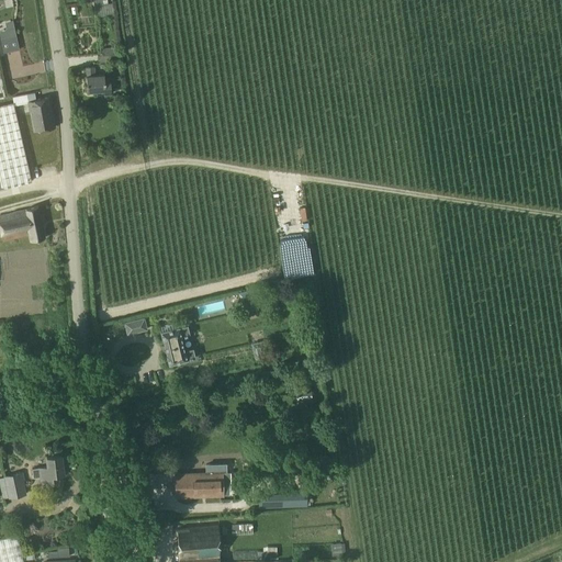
[(112,0),(92,0),(93,15),(113,14),(112,0)]
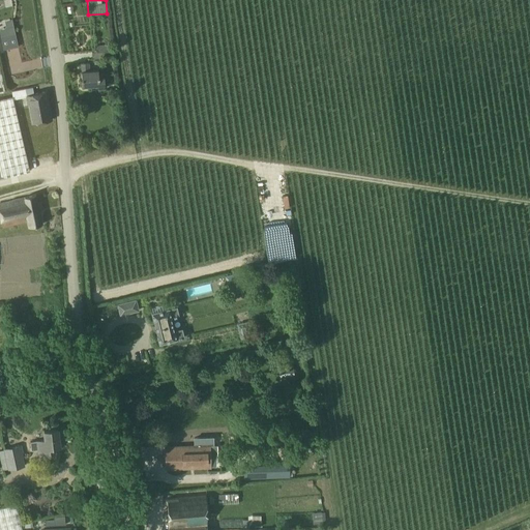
[(7,31),(8,35),(16,33),(13,26),(9,27),(7,31)]
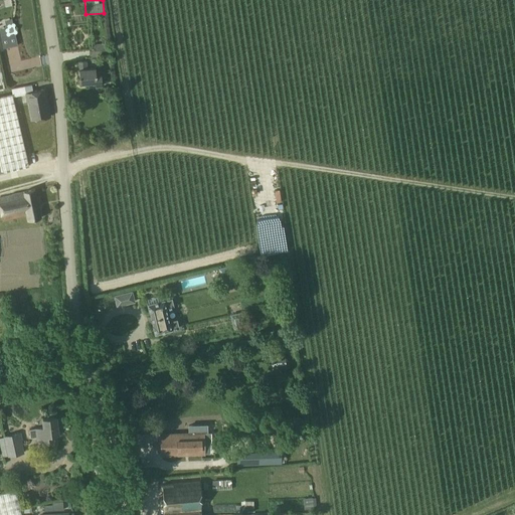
[(0,36),(3,48),(17,45),(15,32),(0,36)]
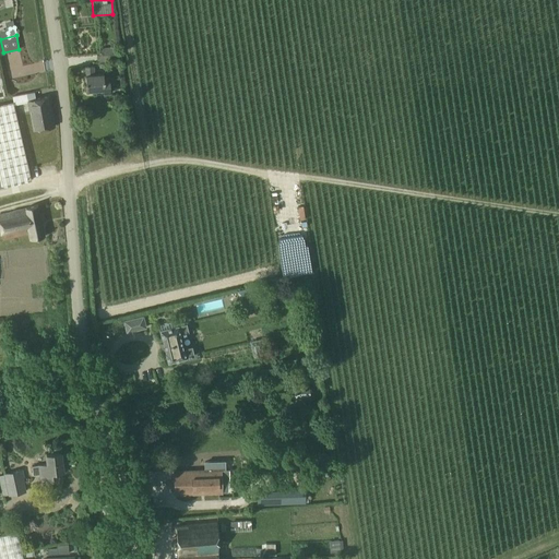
[(117,47),(102,48),(103,60),(119,59),(117,47)]
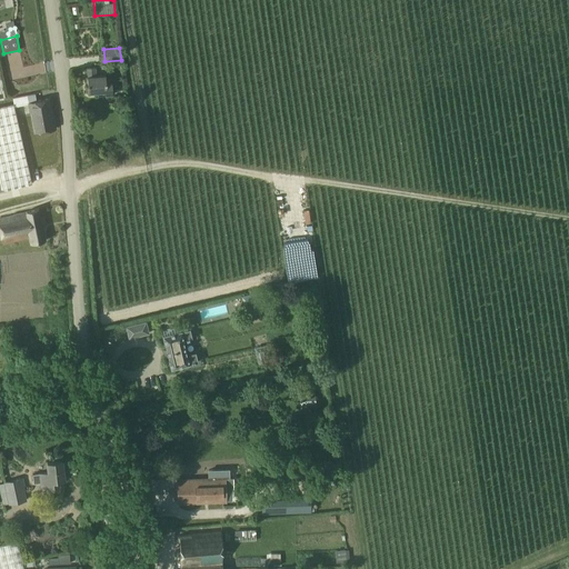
[(99,96),(112,93),(111,82),(107,82),(106,82),(106,76),(96,77),(96,68),(87,68),(88,77),(87,77),(89,92),(99,91),(99,96)]
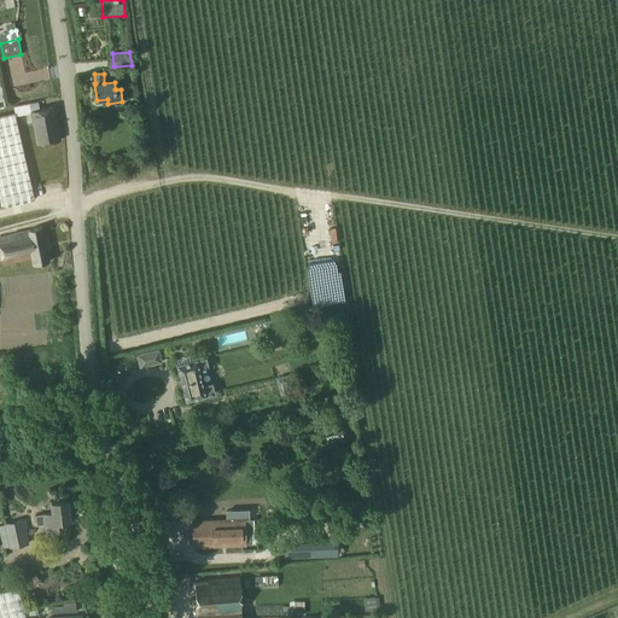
[(58,123),(54,106),(39,110),(31,111),(34,127),(58,123)]
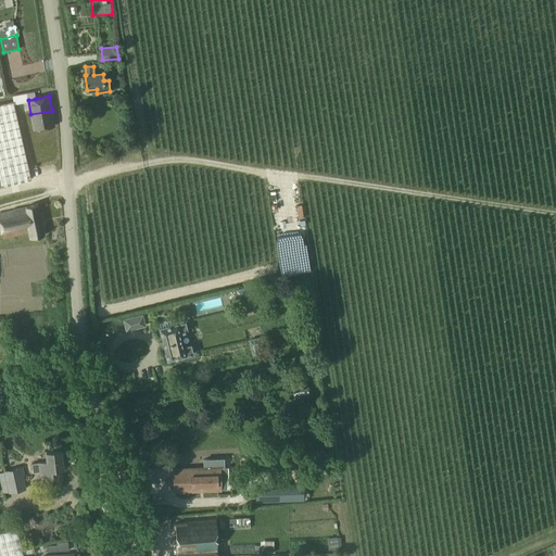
[(0,186),(32,179),(13,102),(0,104),(0,186)]
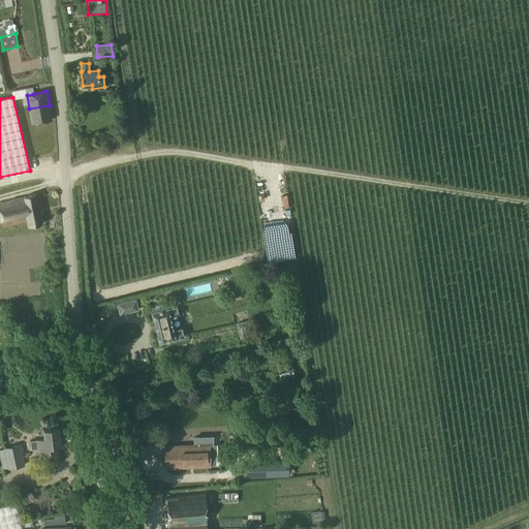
[(50,105),(29,109),(31,123),(52,120),(50,105)]
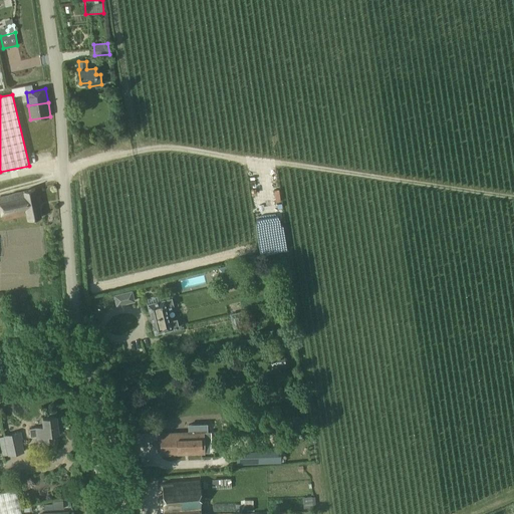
[(35,189),(0,197),(0,210),(2,220),(27,215),(28,220),(41,217),(35,189)]
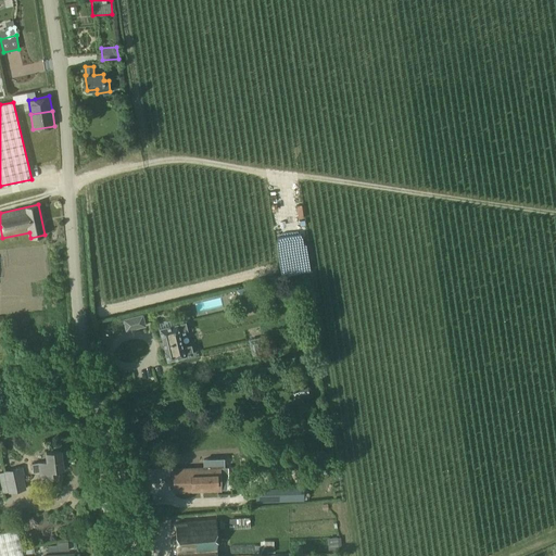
[(240,290),(243,306),(251,304),(248,289),(240,290)]
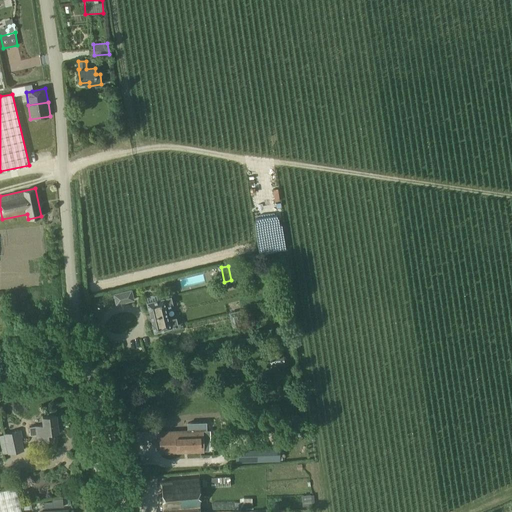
[(131,290),(114,294),(116,304),(134,300),(131,290)]
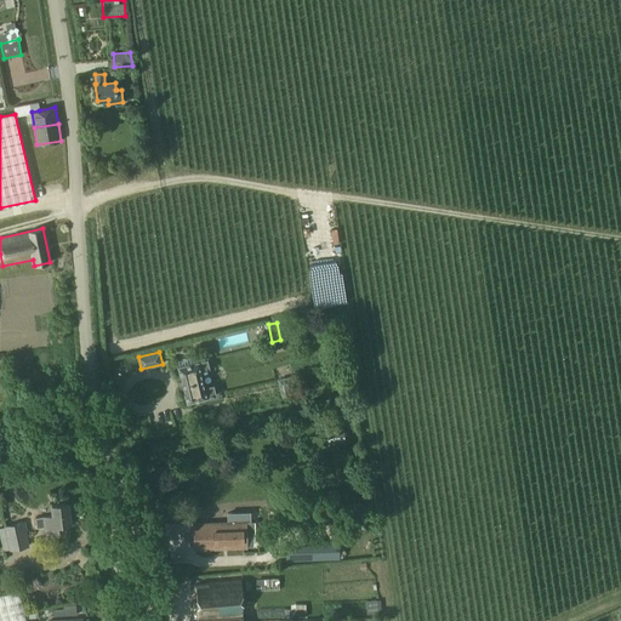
[(184,392),(187,403),(206,398),(208,403),(218,400),(206,353),(178,360),(180,366),(178,366),(181,376),(184,392)]
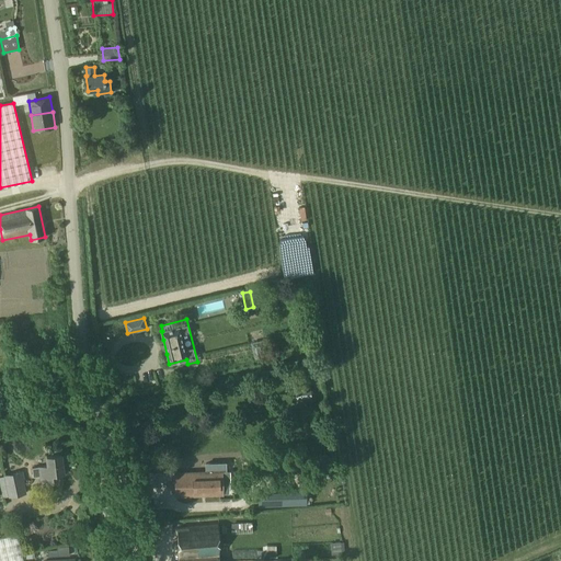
[(290,389),(292,402),(310,400),(308,388),(290,389)]
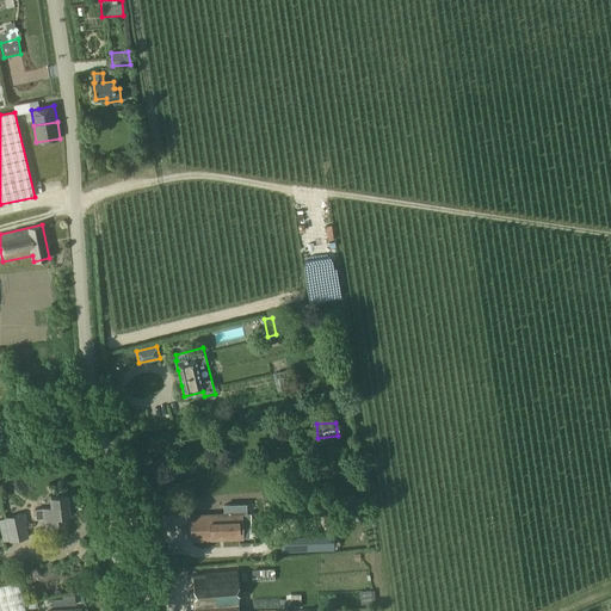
[(53,507),(35,510),(36,519),(44,518),(45,523),(62,520),(62,516),(69,516),(68,505),(69,503),(69,499),(67,497),(67,495),(51,498),(53,507)]
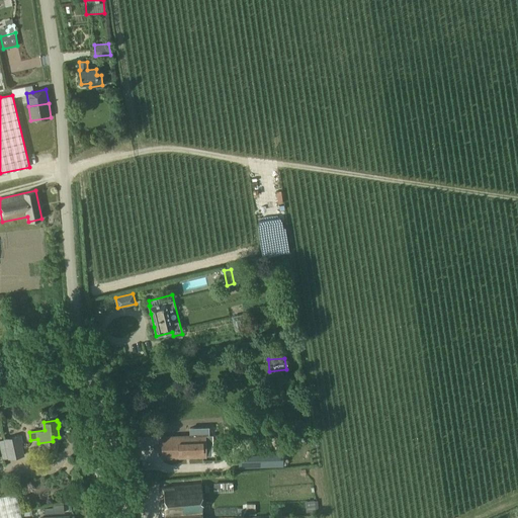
[(162,458),(205,457),(204,442),(212,442),(211,435),(207,435),(207,427),(189,428),(190,436),(161,437),(162,458)]
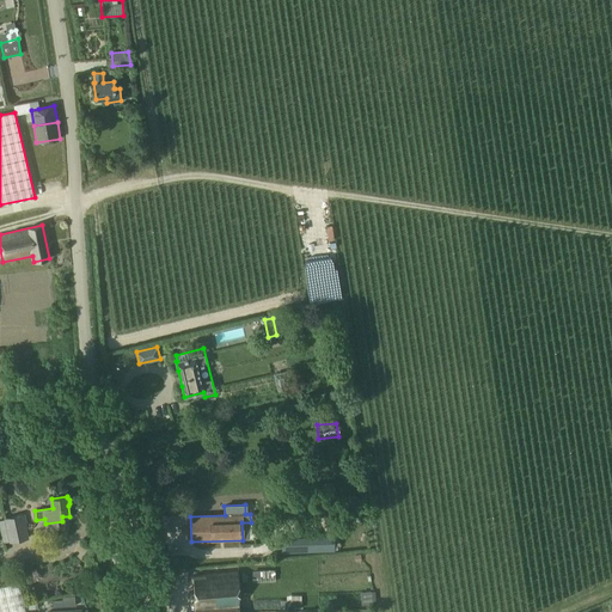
[(17,525),(16,516),(5,519),(11,543),(29,538),(25,522),(17,525)]
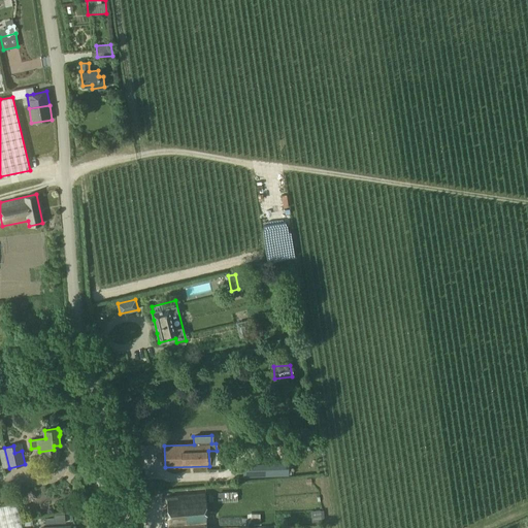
[(288,462),(242,464),(242,477),(289,475),(288,462)]
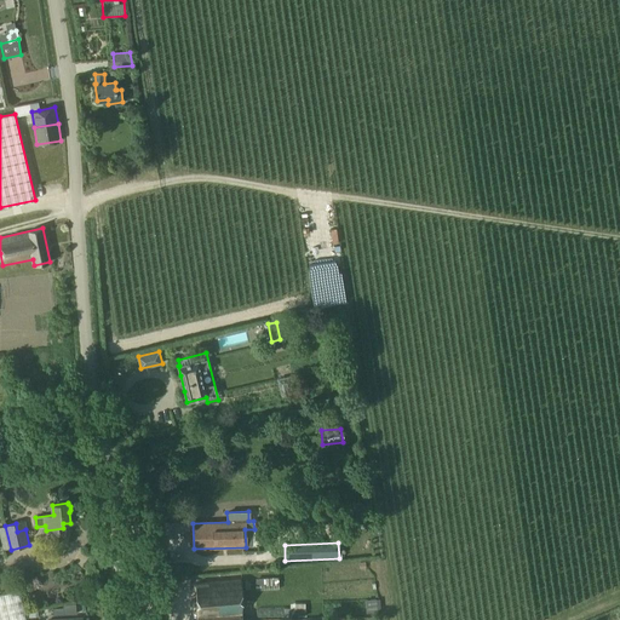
[(256,579),(256,590),(279,589),(277,578),(256,579)]
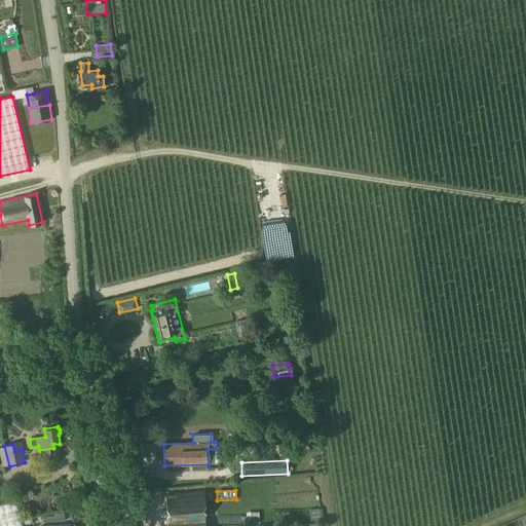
[(205,525),(204,493),(166,494),(166,525),(205,525)]
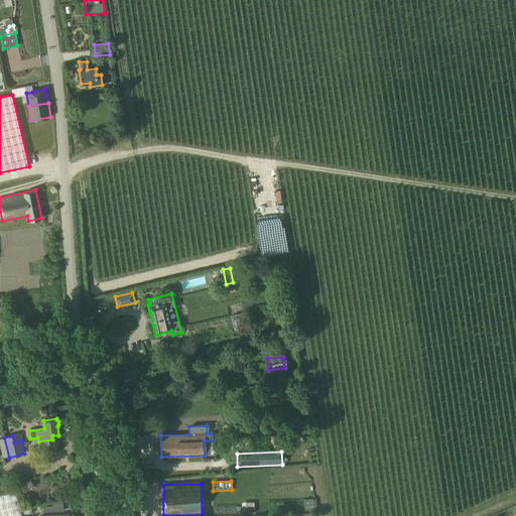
[(0,515),(21,515),(16,492),(0,495),(0,515)]
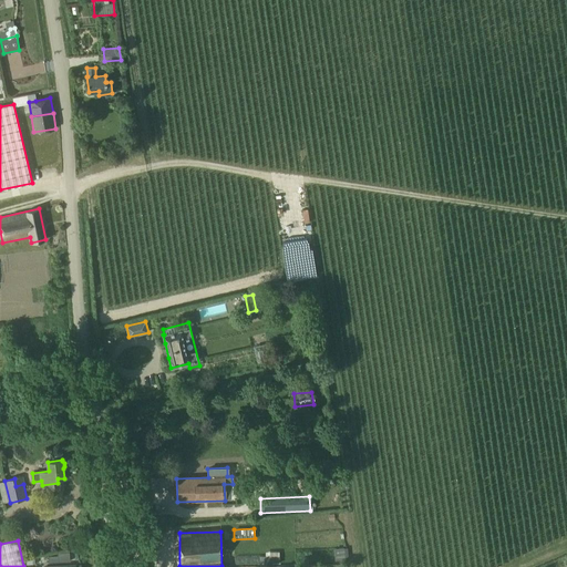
[(346,559),(346,557),(344,548),(344,547),(333,548),(334,560),(346,559)]
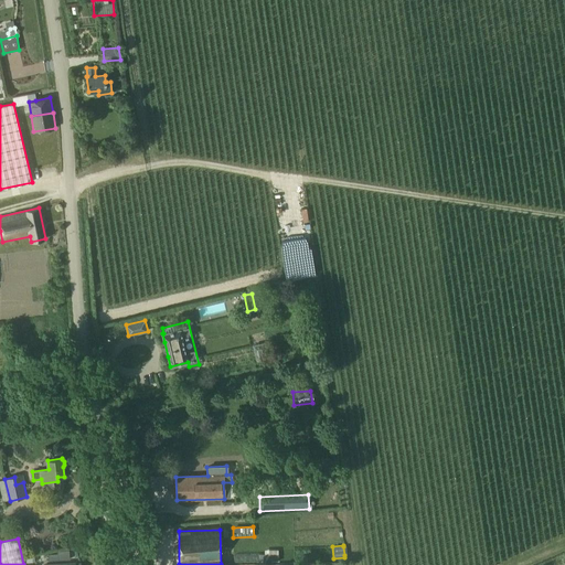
[(57,551),(57,553),(57,560),(70,560),(68,550),(57,551)]
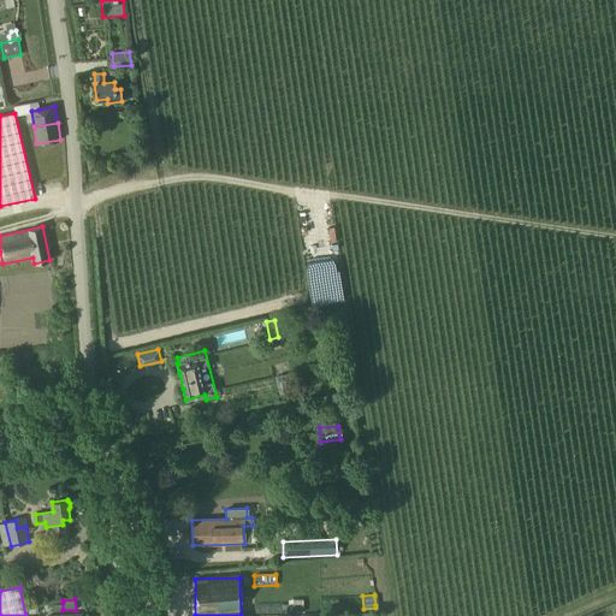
[(282,604),(282,612),(303,612),(303,599),(288,599),(288,604),(282,604)]
